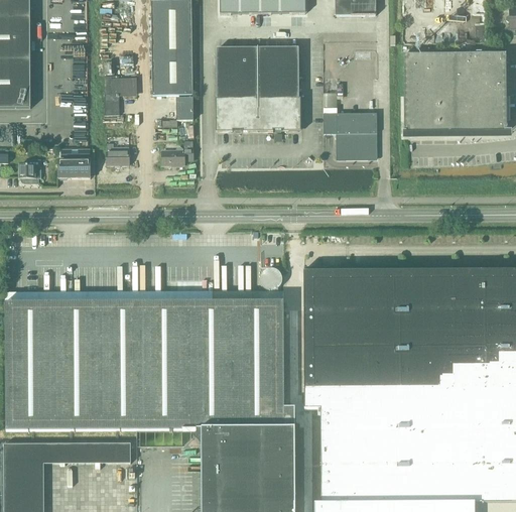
[(0,0),(0,106),(30,106),(29,0),(0,0)]
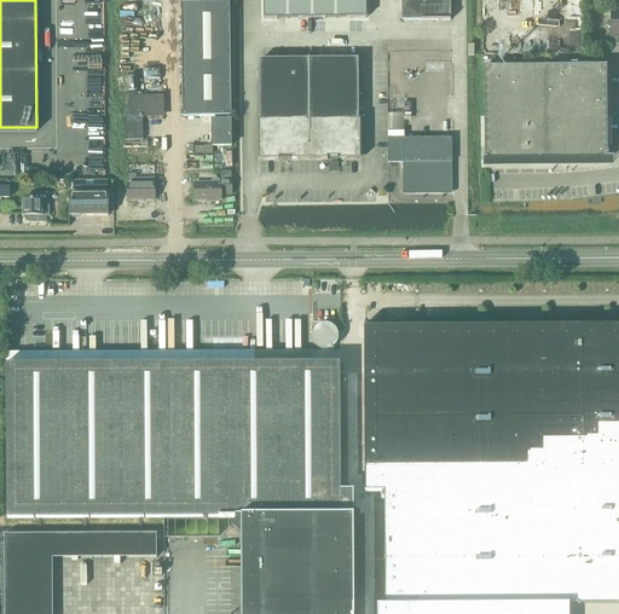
[(212,139),(231,139),(231,114),(230,114),(230,110),(231,110),(229,0),(181,0),(183,111),(214,111),(214,115),(212,115),(212,139)]
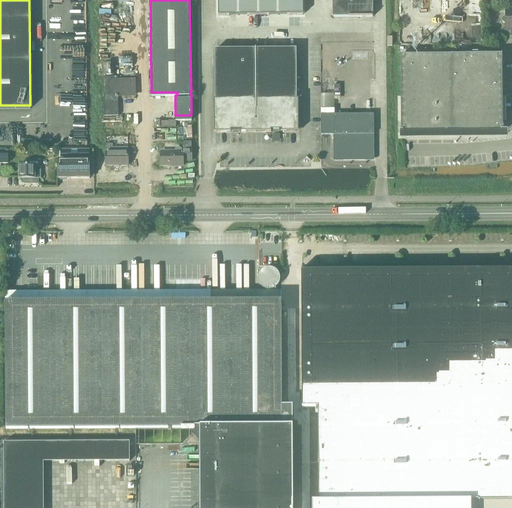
[(217,0),(218,11),(303,11),(302,0),(217,0)]
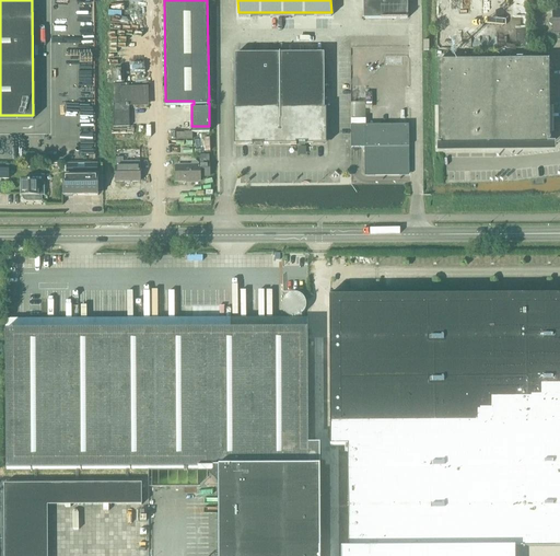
[(362,0),(363,13),(407,13),(407,0),(362,0)]
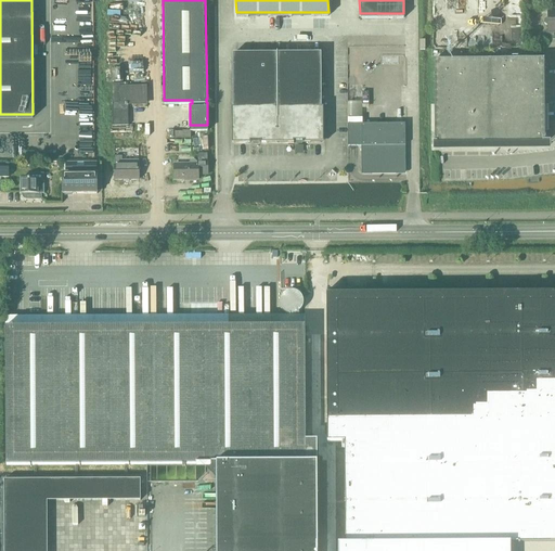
[(554,5),(547,7),(547,14),(546,14),(544,14),(544,16),(544,18),(544,20),(546,21),(547,21),(547,27),(543,27),(543,36),(554,35),(554,5)]
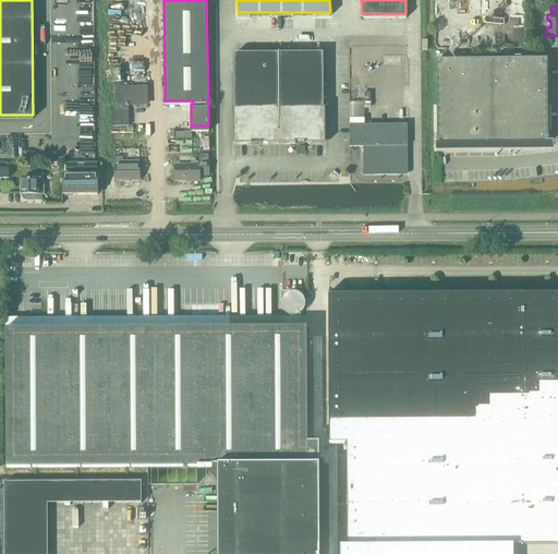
[(234,49),(234,100),(234,104),(232,104),(232,112),(234,112),(234,137),(263,137),(263,140),(268,140),(268,137),(279,137),(278,49),(234,49)]
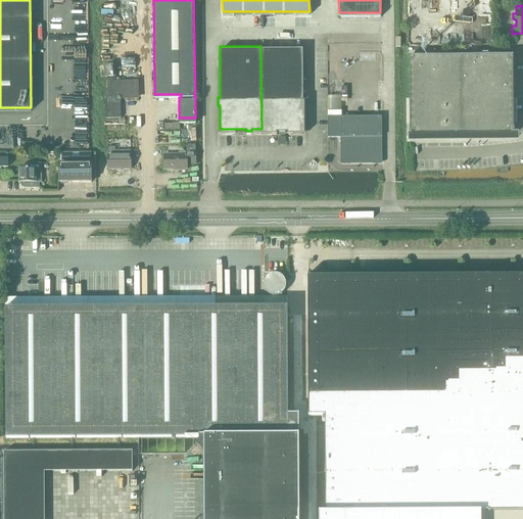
[(302,46),(267,46),(260,46),(262,129),(271,129),(271,131),(277,131),(277,129),(289,129),(302,129),(302,105),(304,105),(304,97),(302,97),(302,46)]
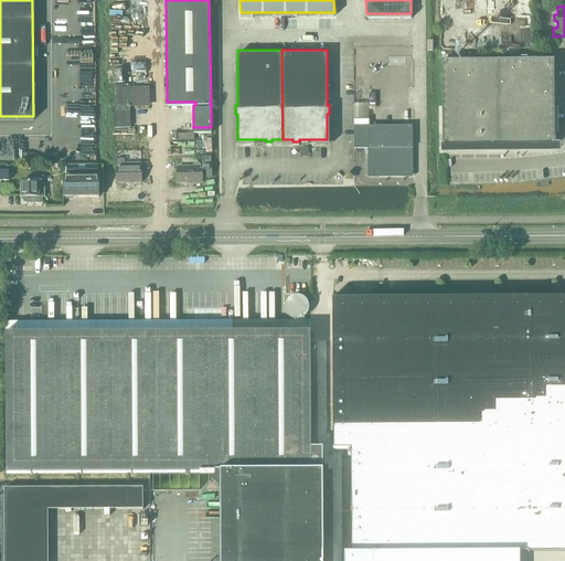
[(530,55),(441,56),(441,143),(554,141),(554,55),(530,55)]
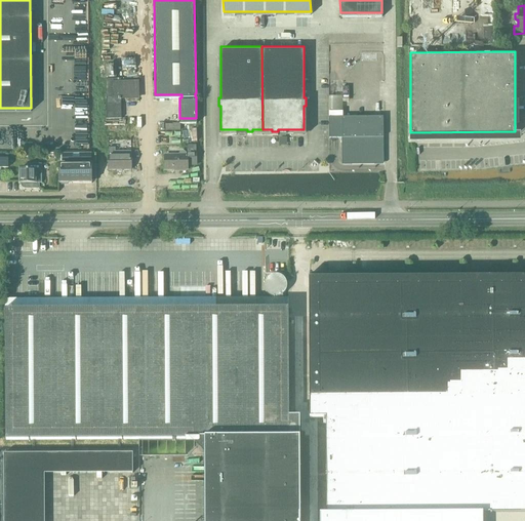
[(118,79),(118,75),(106,75),(107,114),(121,114),(121,93),(133,93),(133,87),(137,87),(137,78),(118,79)]
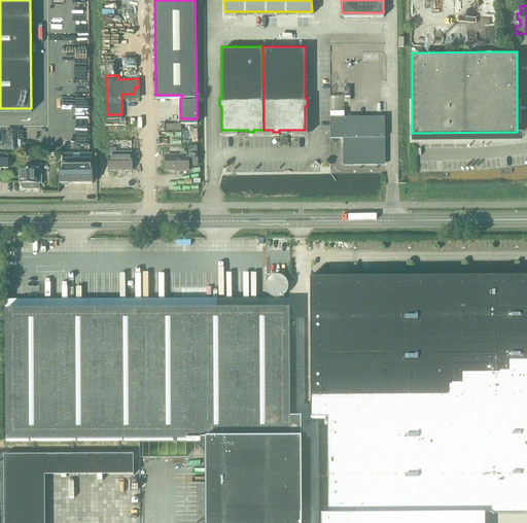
[(343,113),(330,113),(330,134),(343,134),(344,159),(385,159),(385,113),(343,113)]
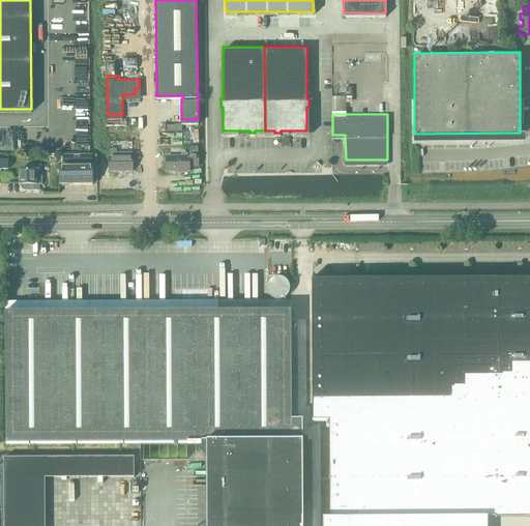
[(188,163),(198,163),(198,143),(189,143),(189,149),(186,149),(186,153),(167,153),(167,167),(188,167),(188,163)]
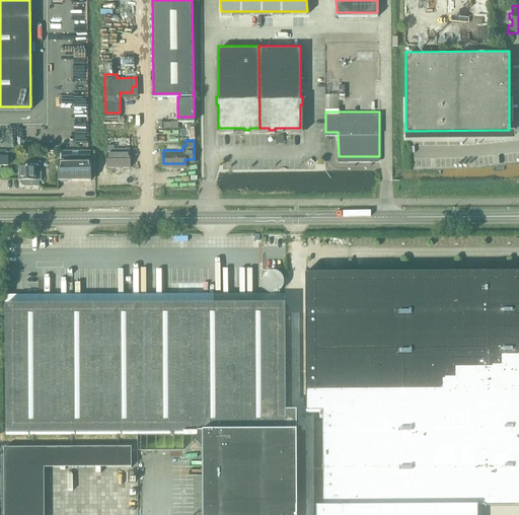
[(107,164),(130,164),(130,145),(115,145),(115,142),(107,142),(107,164)]
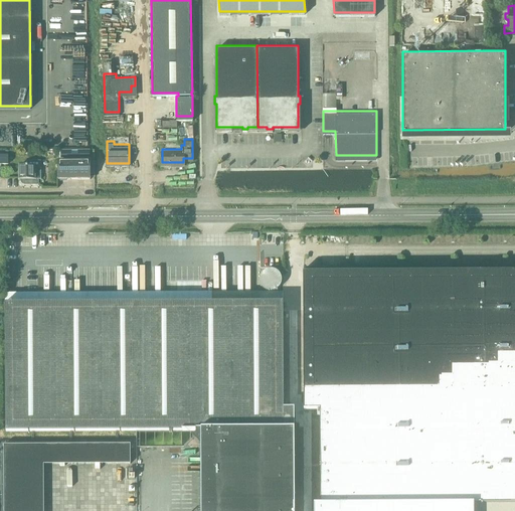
[(60,157),(58,157),(58,176),(91,176),(91,156),(91,147),(60,147),(60,157)]
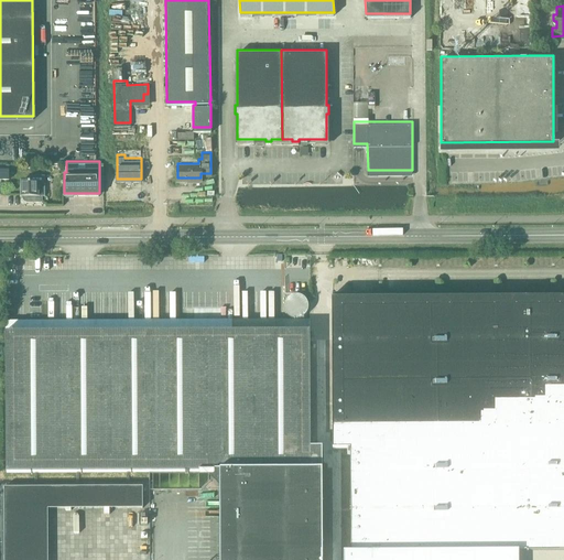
[(30,178),(21,178),(21,193),(26,193),(26,198),(42,198),(42,193),(45,193),(45,172),(30,172),(30,178)]
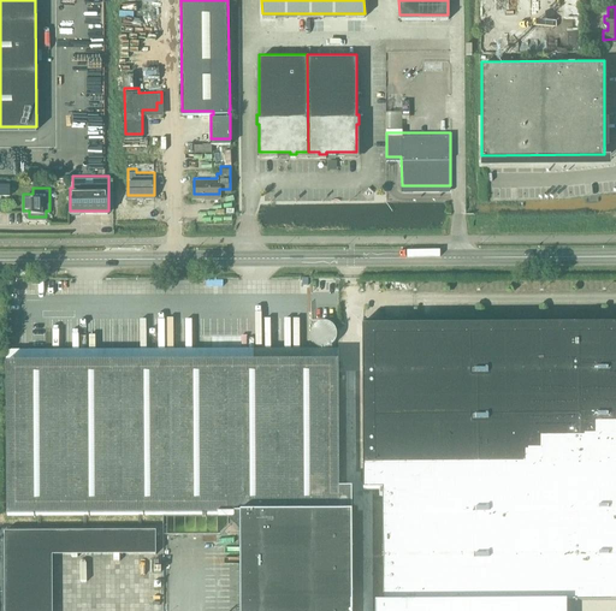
[(363,377),(339,377),(339,395),(363,395),(363,484),(384,484),(385,599),(378,599),(378,610),(615,610),(615,319),(384,321),(384,318),(363,318),(363,321),(362,321),(363,377)]
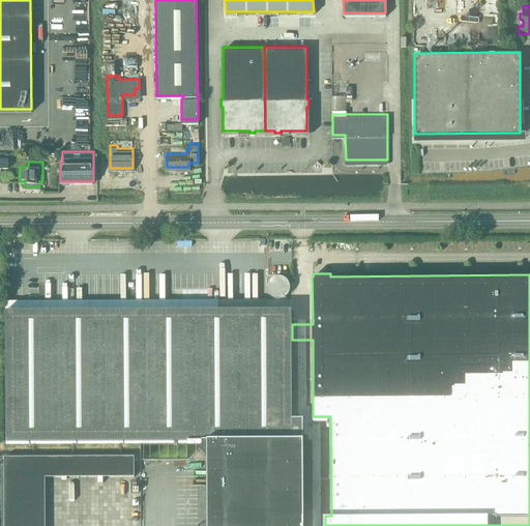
[(270,308),(5,310),(6,440),(141,439),(202,439),(202,443),(199,446),(207,455),(207,525),(305,525),(304,436),(304,416),(293,416),(292,340),(292,324),(292,307),(291,307),(270,308)]
